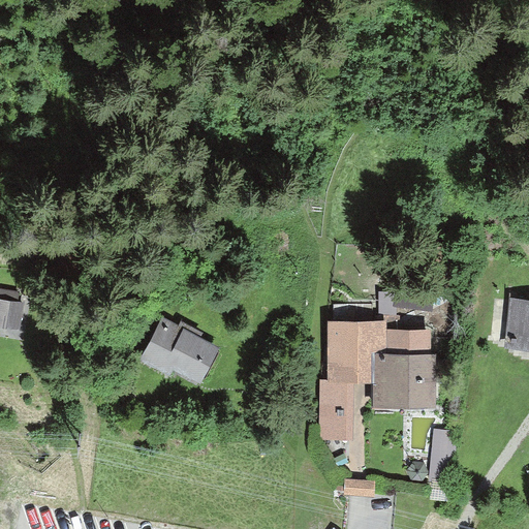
[(370,281),(371,271),(355,270),(354,280),(370,281)]
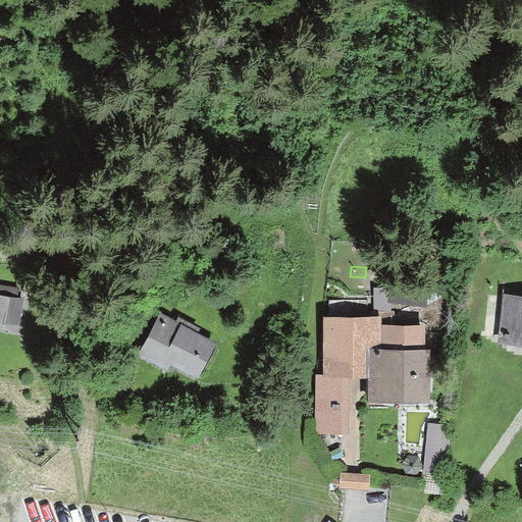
[(0,284),(0,294),(18,298),(20,288),(0,284)]
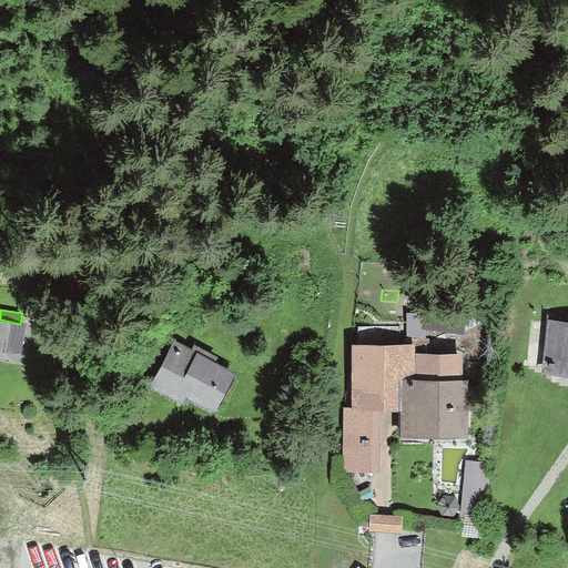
[(0,351),(22,354),(27,325),(20,324),(0,320),(0,351)]
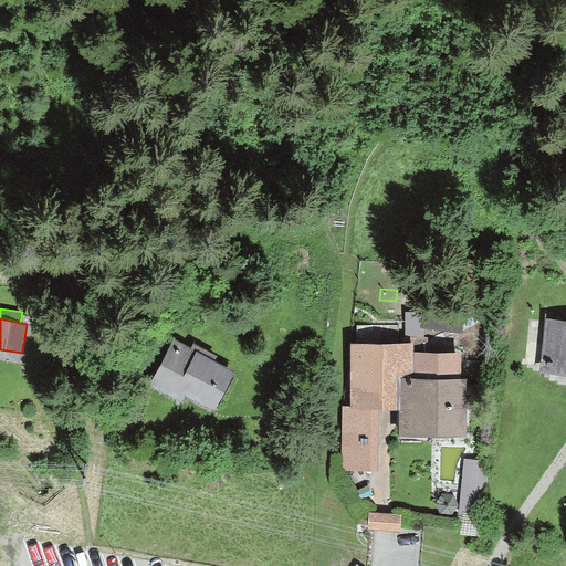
[(565,375),(565,321),(546,320),(541,373),(565,375)]
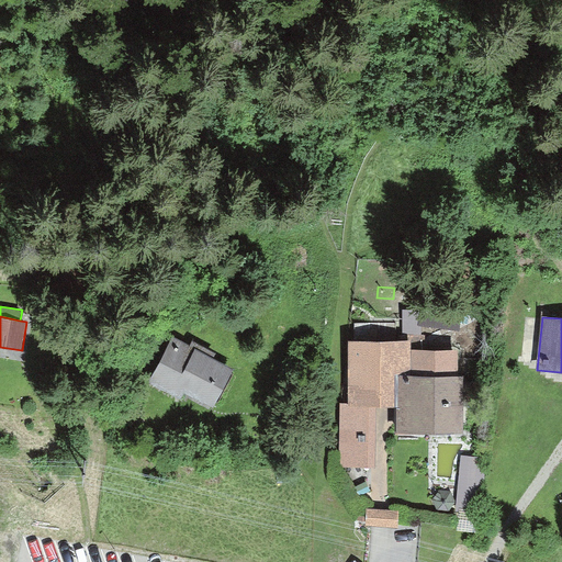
[(173,339),(152,381),(212,413),(235,370),(214,359),(217,353),(193,340),(189,347),(173,339)]
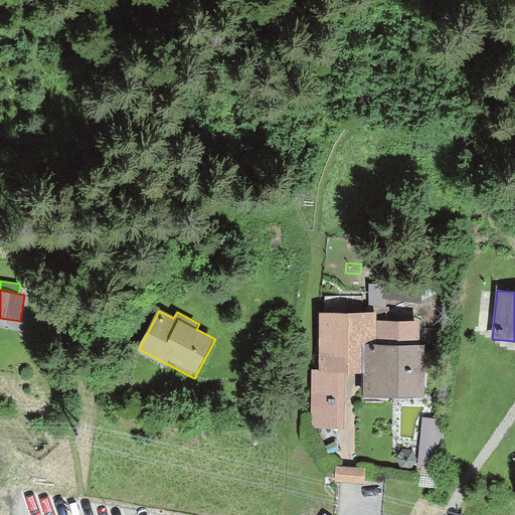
[(377,311),(317,311),(316,373),(344,373),(362,373),(362,344),(377,344),(377,319),(377,311)]
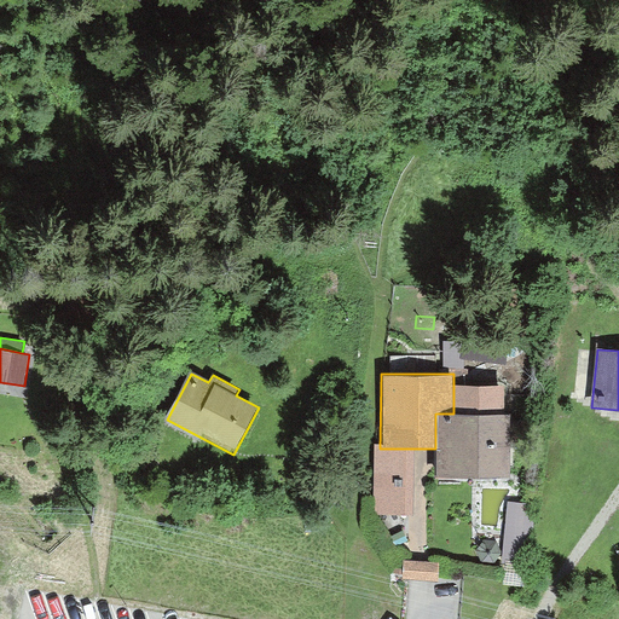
[(504,383),(453,383),(453,414),(504,414),(504,383)]
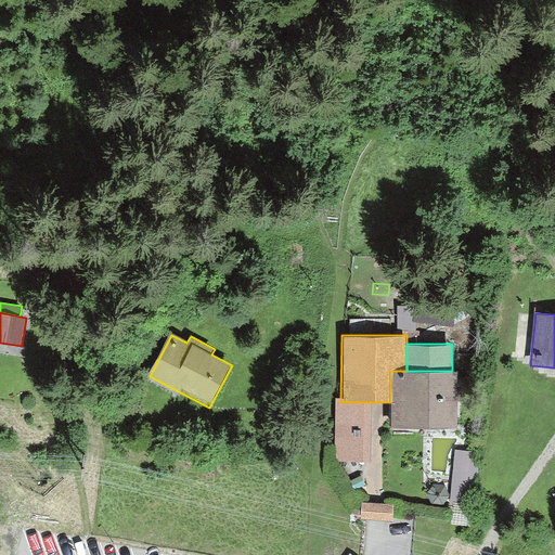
[(407,371),(390,371),(390,402),(390,428),(459,428),(459,372),(452,371),(407,371)]
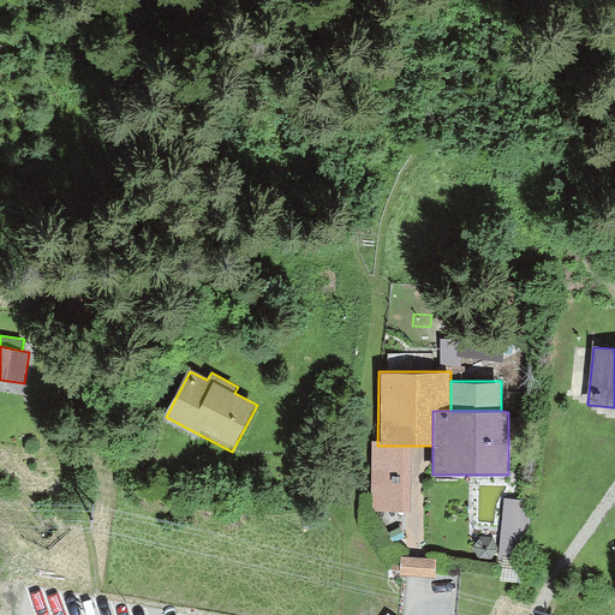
[(411,512),(411,446),(377,446),(371,446),(371,512),(411,512)]
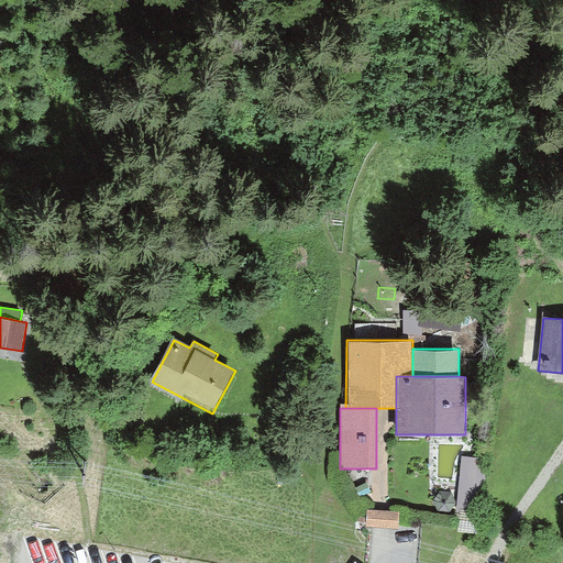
[(463,509),(479,510),(484,464),(468,462),(463,509)]
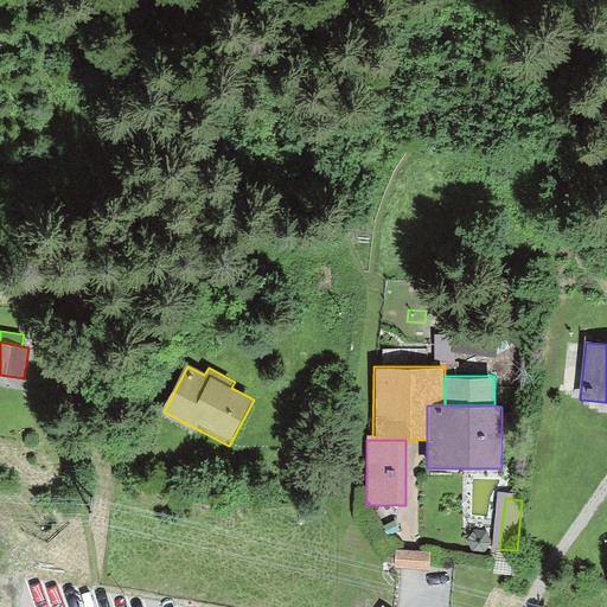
[(474,530),(467,540),(472,550),(483,551),(490,542),(485,531),(474,530)]
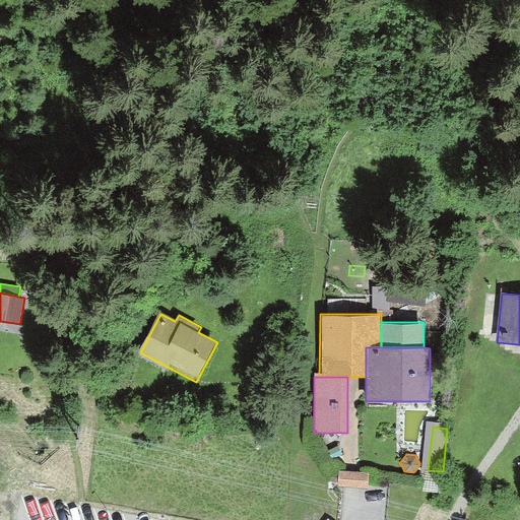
[(337,484),(367,488),(369,472),(339,469),(337,484)]
